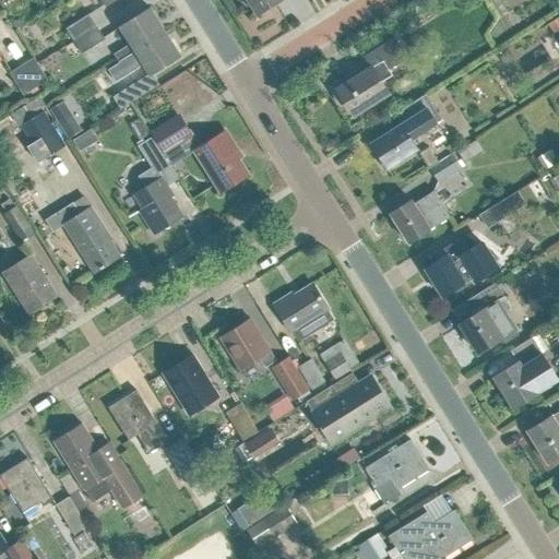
[(248,0),(257,13),(277,0),(248,0)]
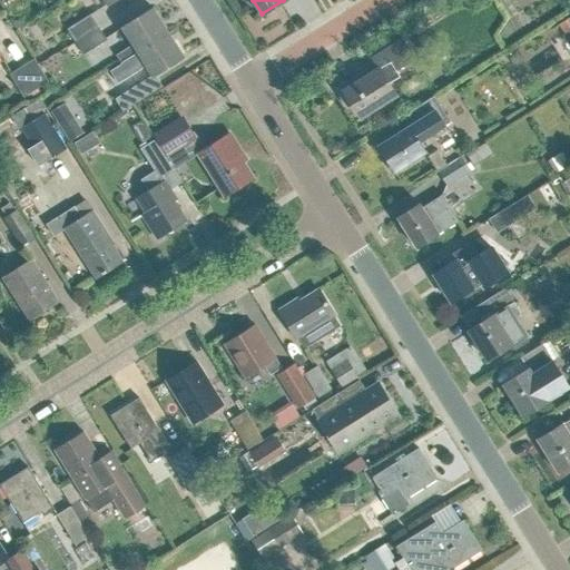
[(120,61),(167,31),(153,7),(121,27),(131,43),(116,53),(120,61)]
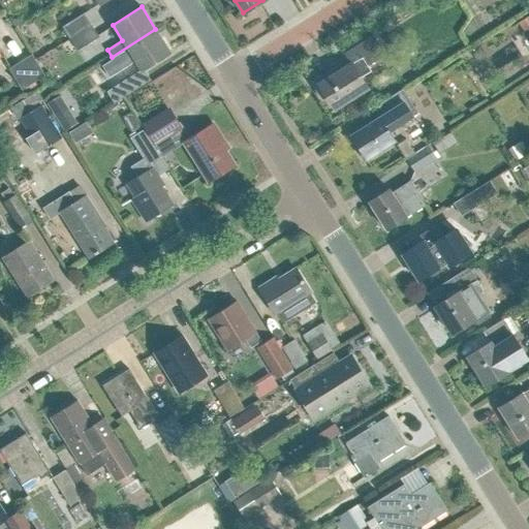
[(69,37),(91,24),(84,12),(62,26),(69,37)]
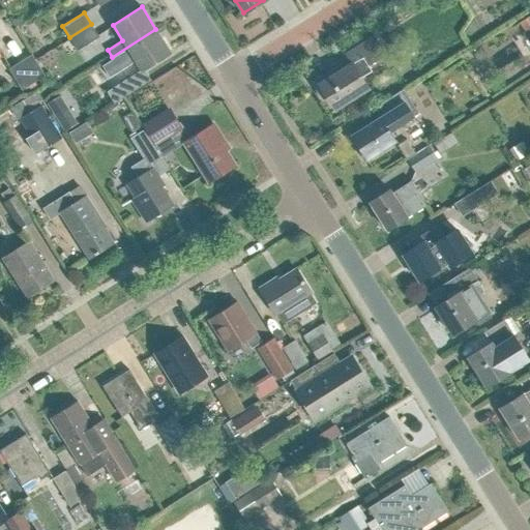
[(77,50),(98,36),(91,25),(69,38),(77,50)]
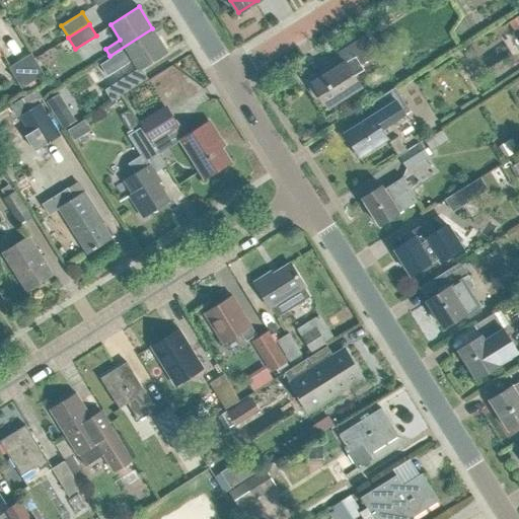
[(152,28),(109,56),(114,63),(129,53),(138,69),(166,51),(152,28)]
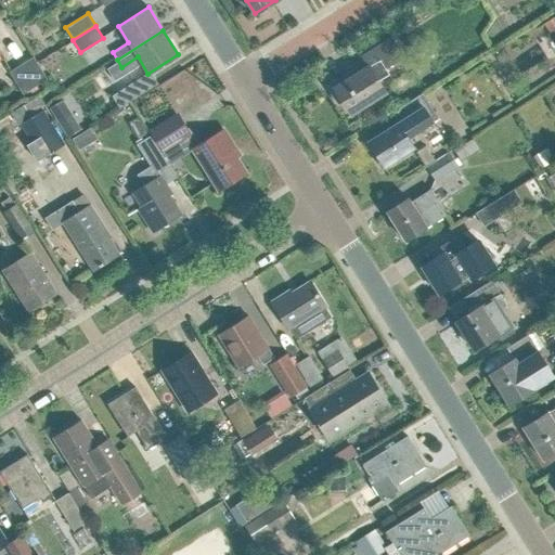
[(337,104),(343,101),(350,113),(385,91),(375,75),(404,56),(391,36),(359,56),(366,67),(355,74),(351,69),(325,86),(337,104)]
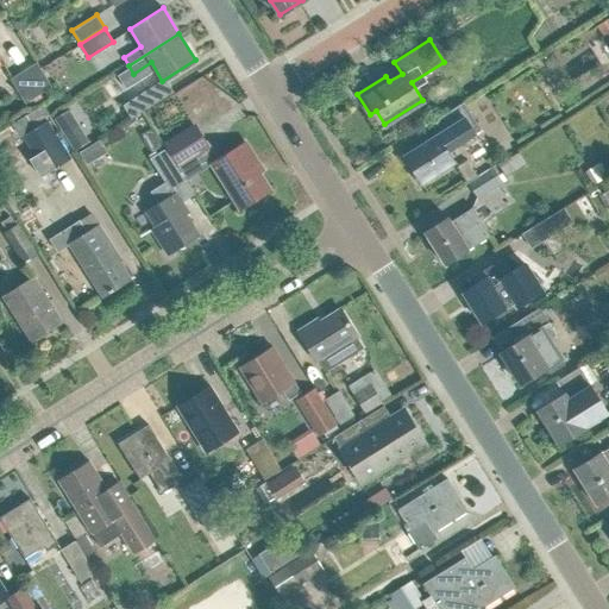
[(25,102),(51,86),(36,62),(10,79),(25,102)]
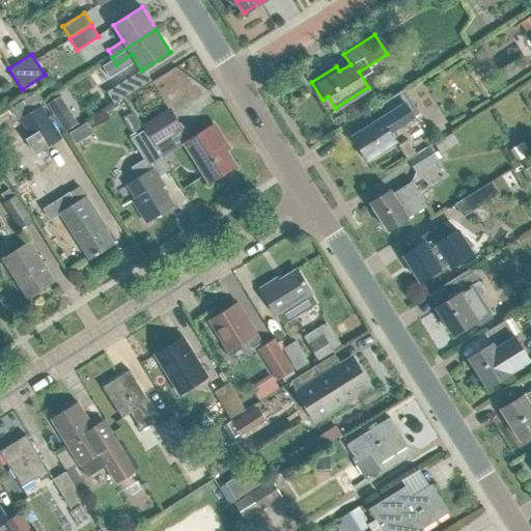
[(114,103),(133,90),(126,79),(107,91),(114,103)]
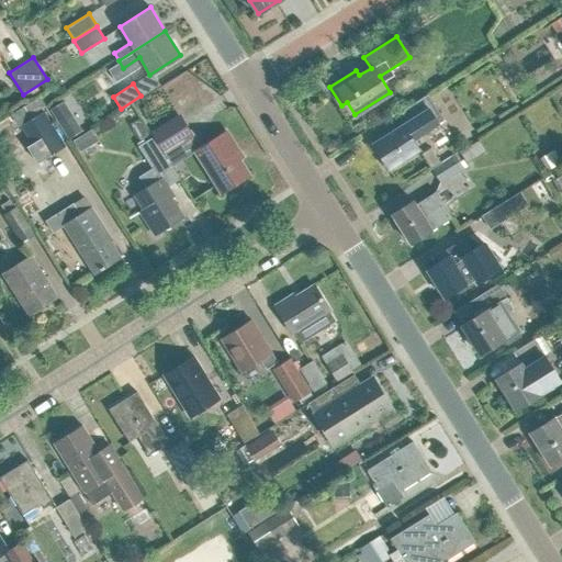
[(423,128),(441,117),(426,93),(400,111),(407,122),(403,124),(403,123),(372,143),(389,168),(419,149),(411,136),(423,128)]
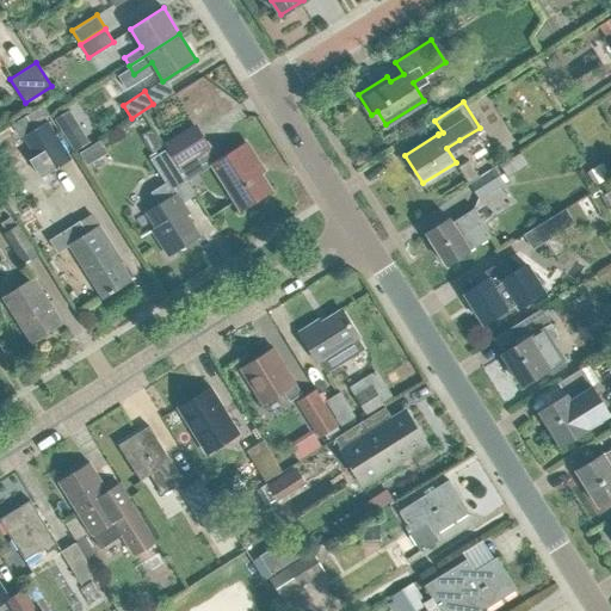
[(42,105),(26,115),(32,123),(48,113),(42,105)]
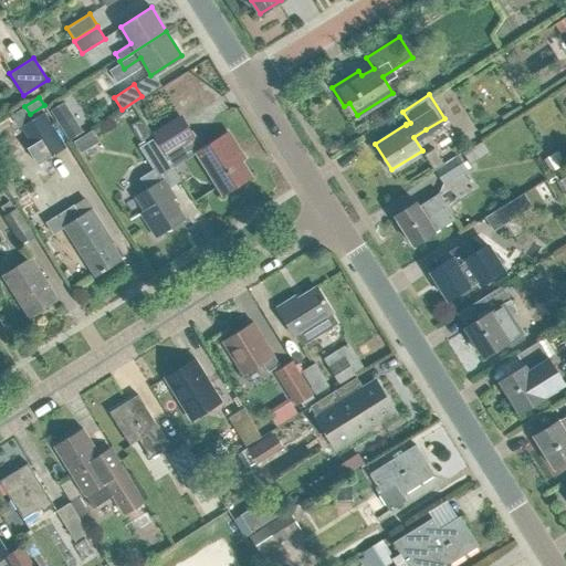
[(43,115),(21,129),(31,144),(42,161),(64,147),(43,115)]
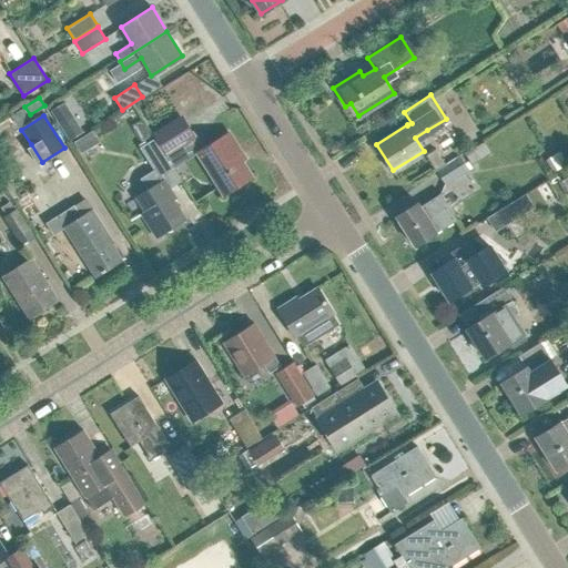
[(173,166),(196,152),(223,194),(252,176),(236,153),(240,151),(229,132),(205,146),(192,130),(191,131),(183,119),(154,137),(173,166)]
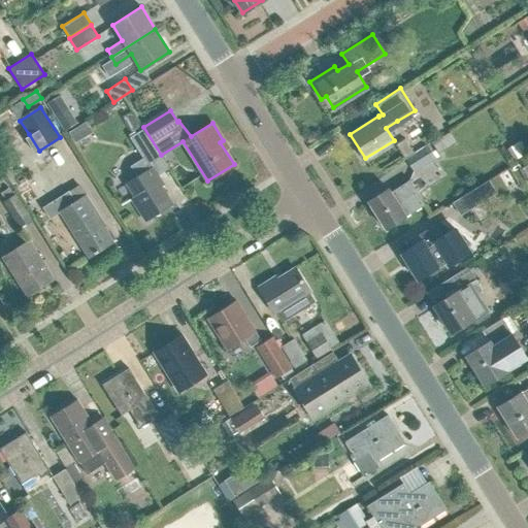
[(141,154),(154,146),(142,129),(130,136),(141,154)]
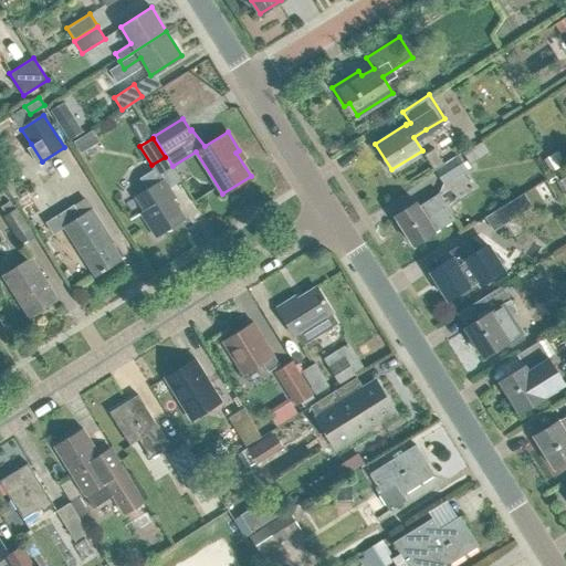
[(482,142),(462,154),(469,164),(489,152),(482,142)]
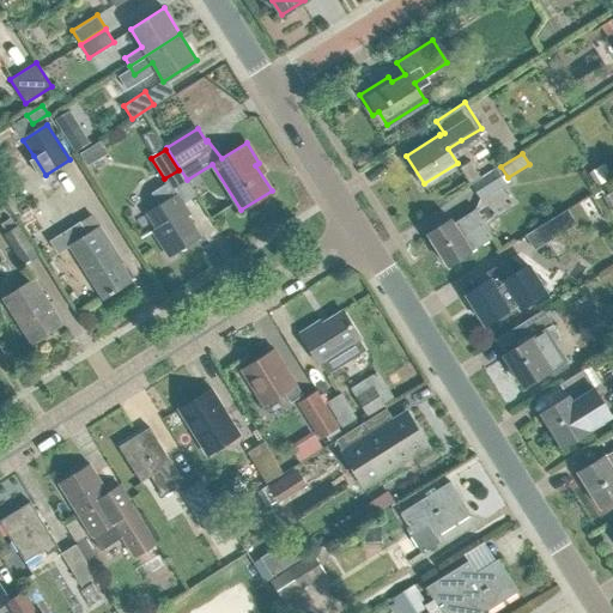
[(460,167),(471,184),(481,177),(480,176),(471,161),(460,167)]
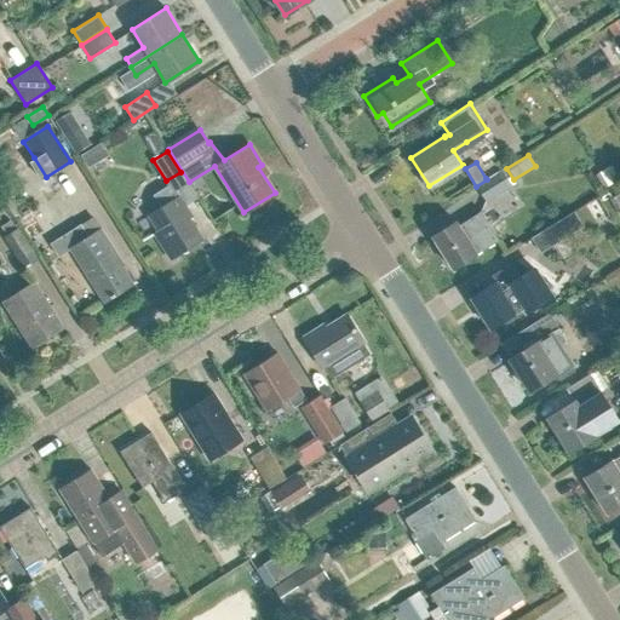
[(609,166),(595,174),(604,189),(618,179),(609,166)]
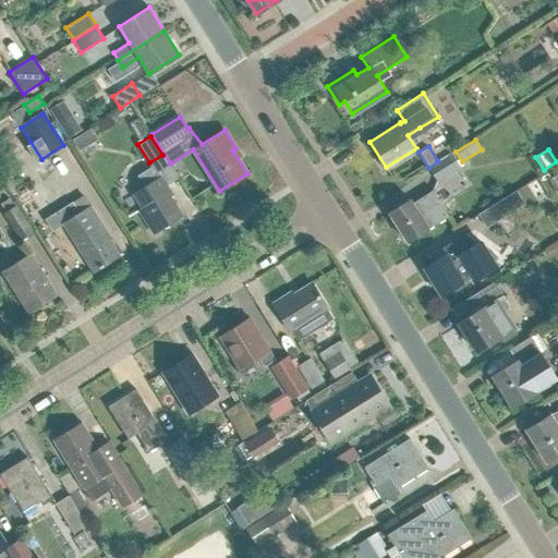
[(451,153),(437,160),(438,161),(428,168),(437,181),(460,167),(451,153)]
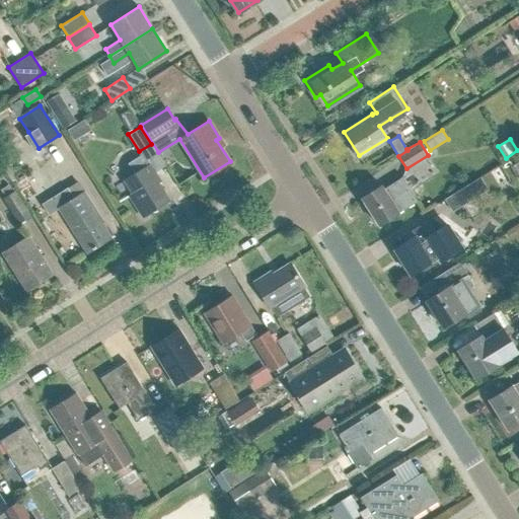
[(128,195),(142,216),(169,200),(158,181),(160,180),(150,163),(148,164),(142,154),(128,162),(135,173),(124,179),(132,193),(128,195)]
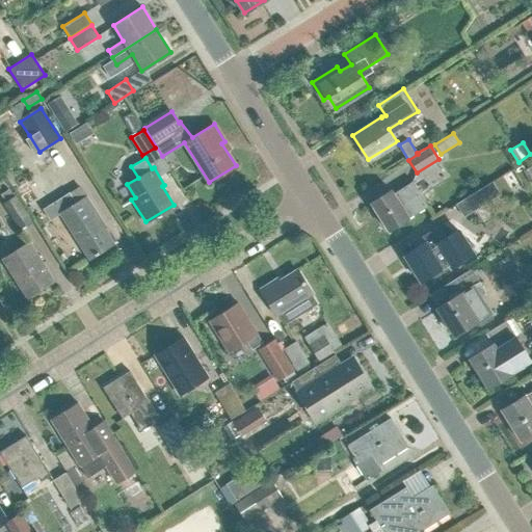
[(413,181),(393,192),(391,189),(371,202),(389,231),(428,206),(413,181)]
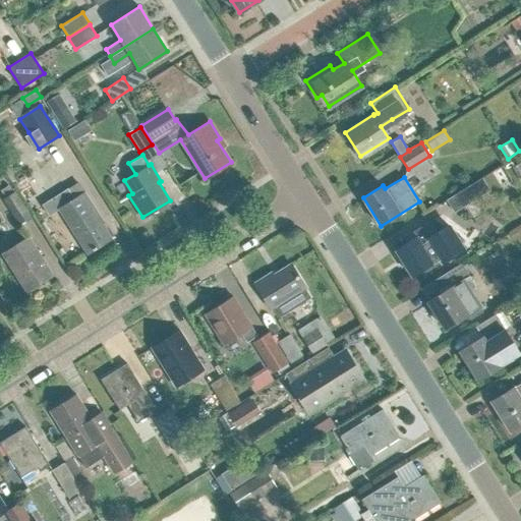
[(88,252),(110,238),(94,212),(96,211),(77,181),(42,204),(49,215),(59,209),(88,252)]
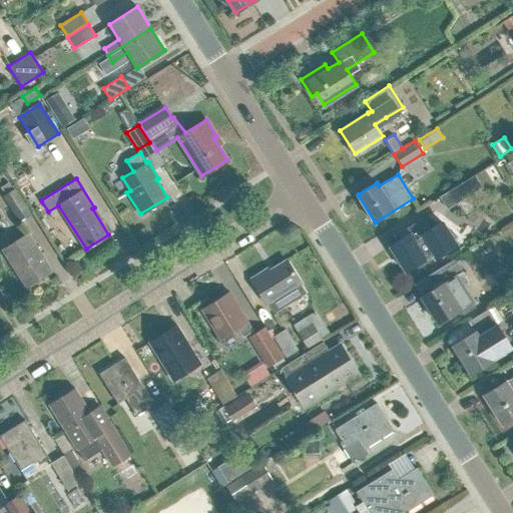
[(441,211),(468,194),(460,183),(434,200),(441,211)]
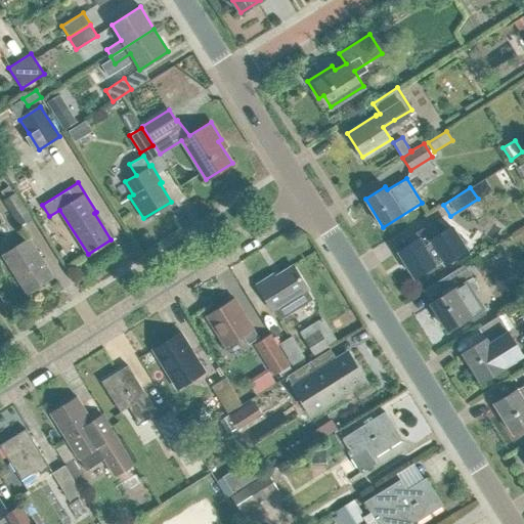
[(19,224),(31,218),(14,193),(4,200),(19,224)]
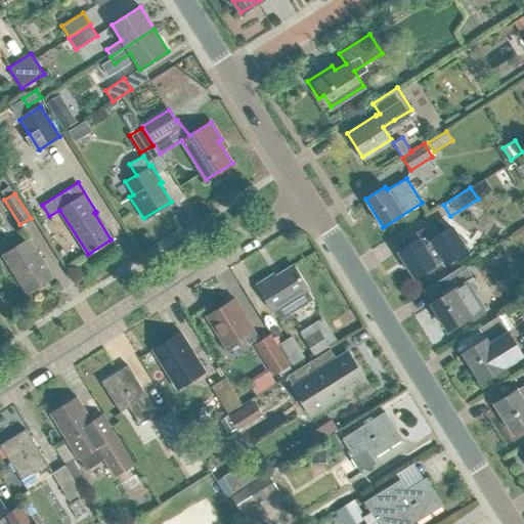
[(447,227),(437,220),(417,233),(419,237),(397,251),(413,277),(442,260),(444,264),(468,250),(451,224),(447,227)]
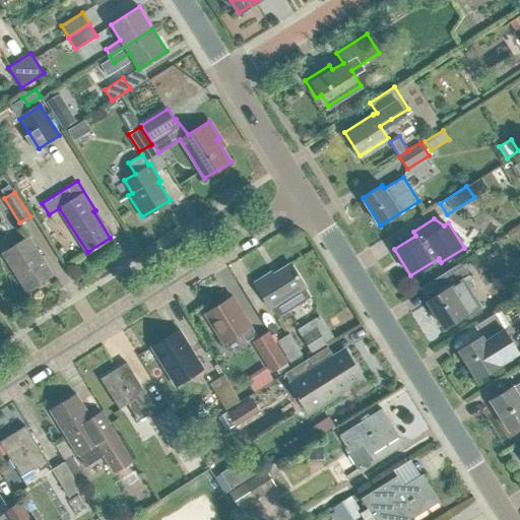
[(26,290),(52,273),(28,236),(2,253),(26,290)]
